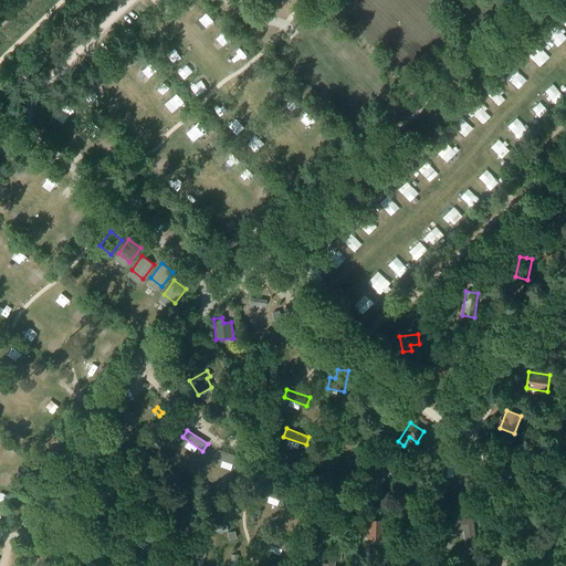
[(92,439),(90,452),(102,454),(103,440),(92,439)]
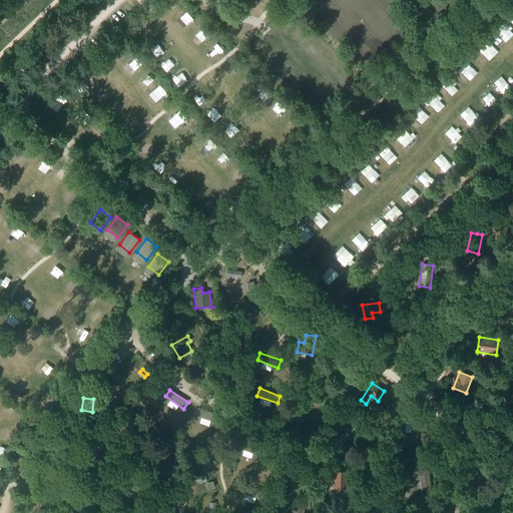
[(142,398),(137,402),(140,406),(145,402),(142,398)]
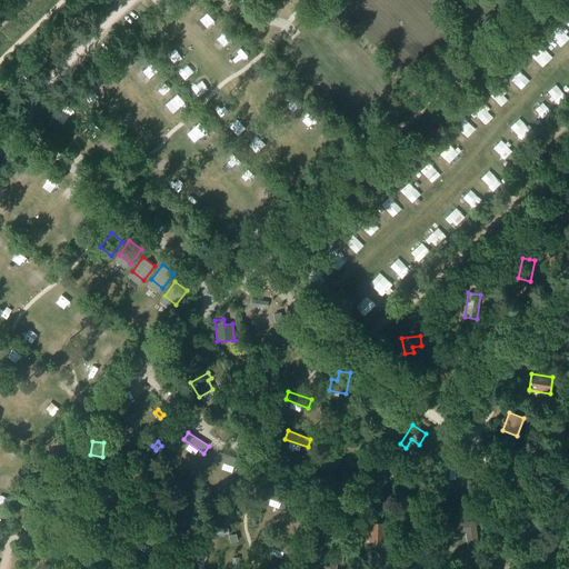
[(342,452),(328,445),(317,463),(330,471),(342,452)]
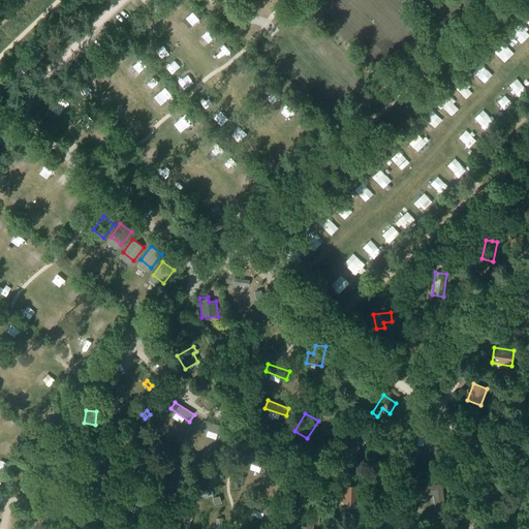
[(205,421),(203,429),(224,436),(226,428),(205,421)]
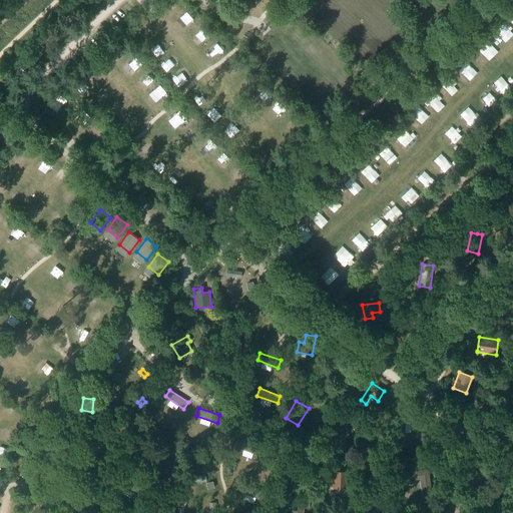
[(399,415),(397,437),(405,438),(407,416),(399,415)]
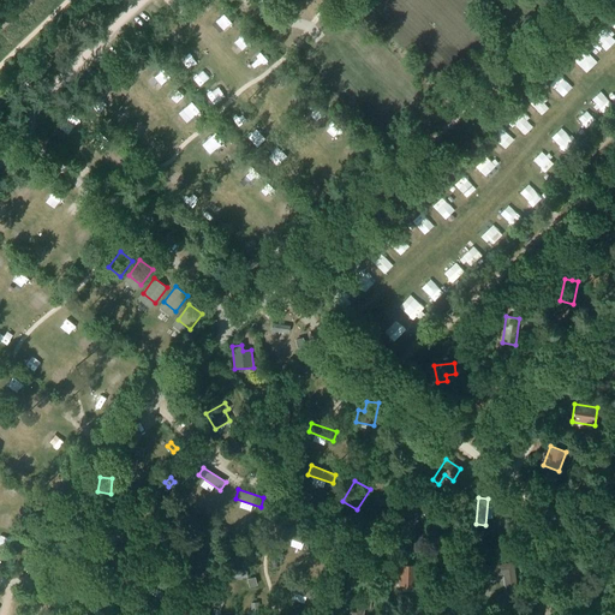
[(404,520),(401,520),(402,527),(416,527),(417,509),(404,509),(404,520)]
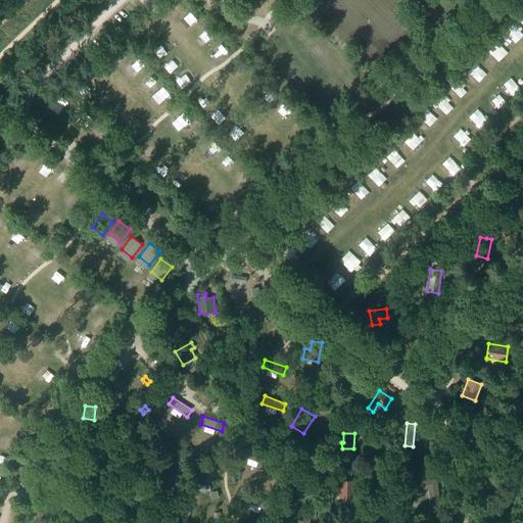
[(441,435),(436,442),(454,457),(459,450),(441,435)]
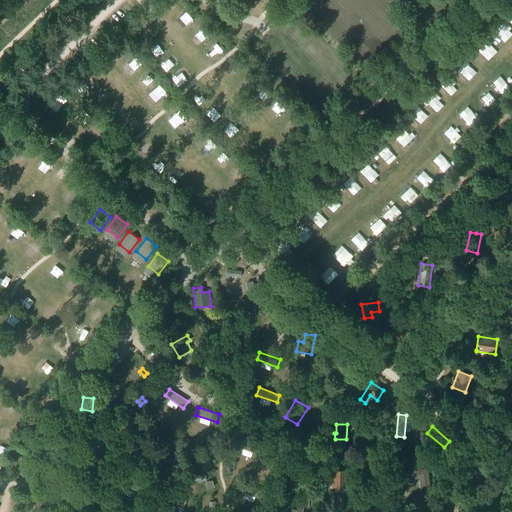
[(106,443),(100,447),(105,452),(110,448),(106,443)]
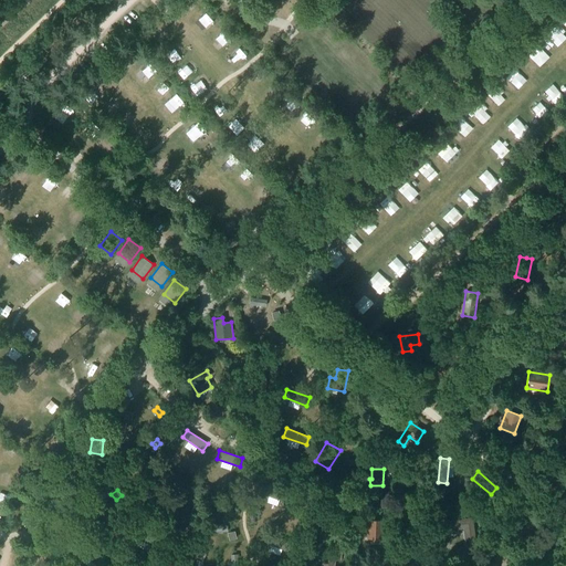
[(185,516),(177,504),(179,503),(175,499),(165,505),(176,522),(185,516)]
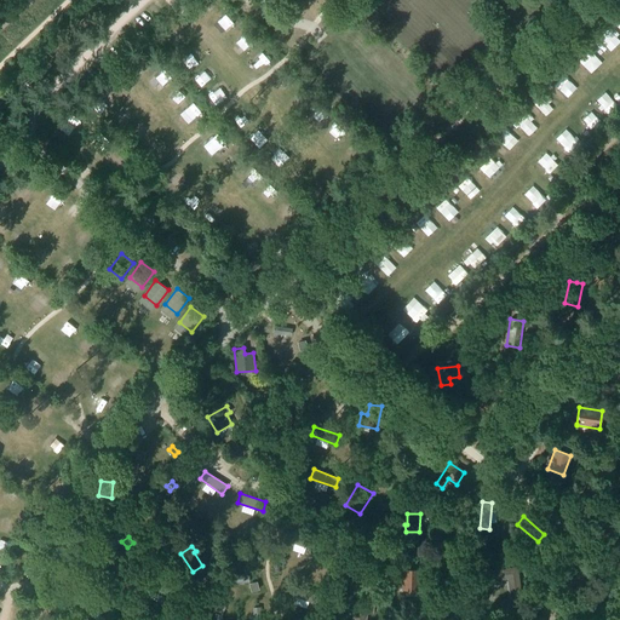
[(578,561),(573,566),(584,578),(590,573),(578,561)]
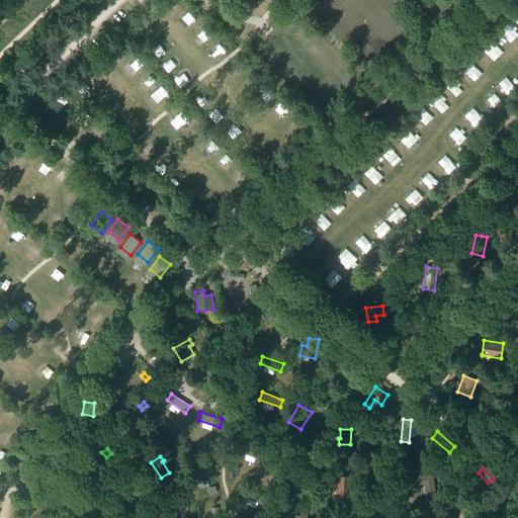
[(106,472),(103,488),(109,489),(112,473),(106,472)]
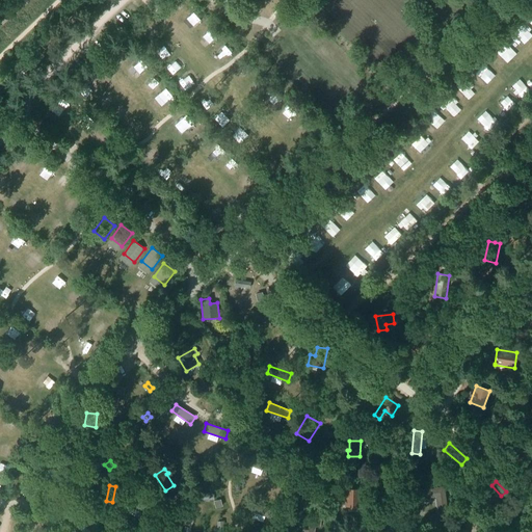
[(435,498),(437,511),(448,510),(444,486),(421,489),(423,499),(435,498)]
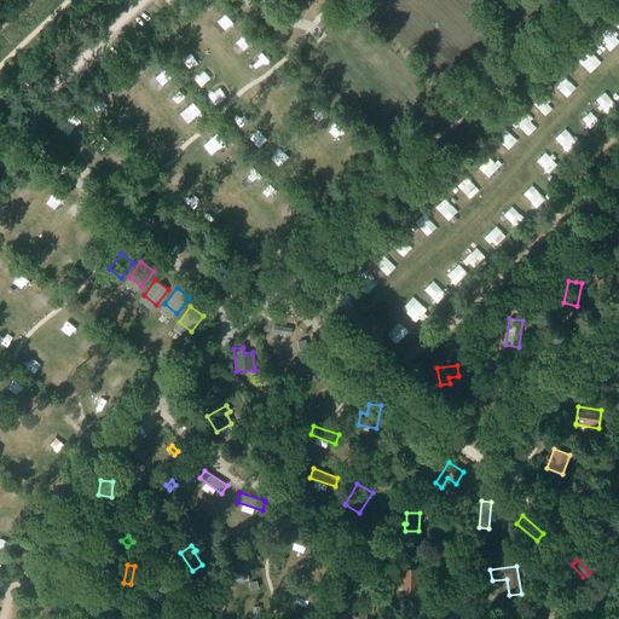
[(418,568),(401,568),(401,590),(418,590),(418,568)]
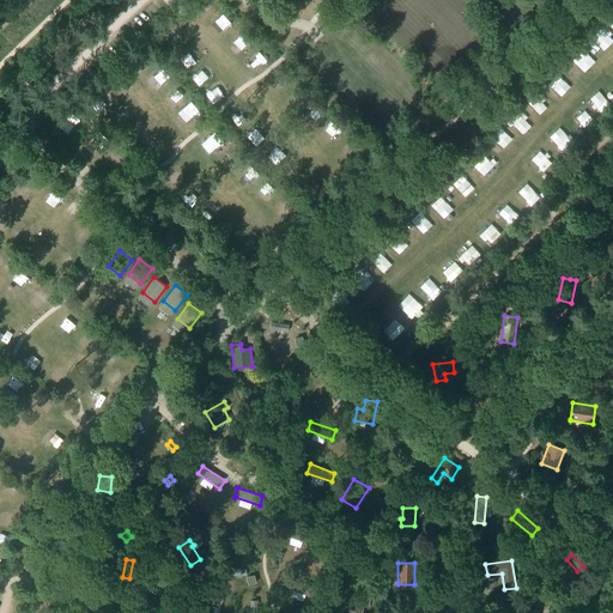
[(538,563),(535,581),(541,582),(545,564),(538,563)]
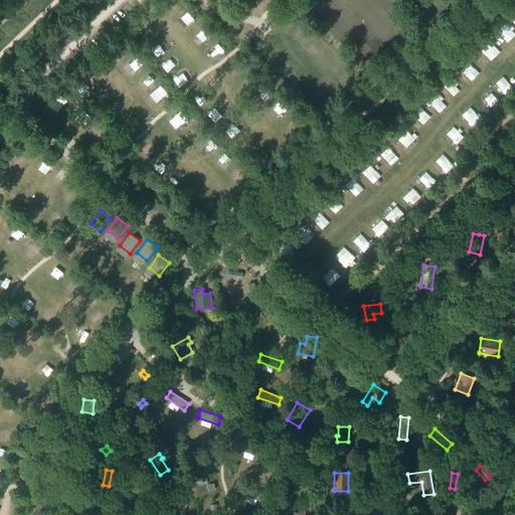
[(207,485),(209,492),(215,490),(213,483),(207,485)]
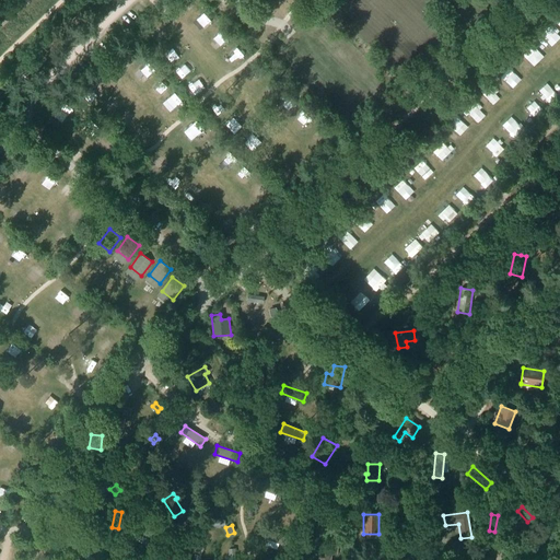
[(338,545),(315,541),(314,550),(318,551),(316,559),(330,559),(331,555),(337,555),(338,545)]
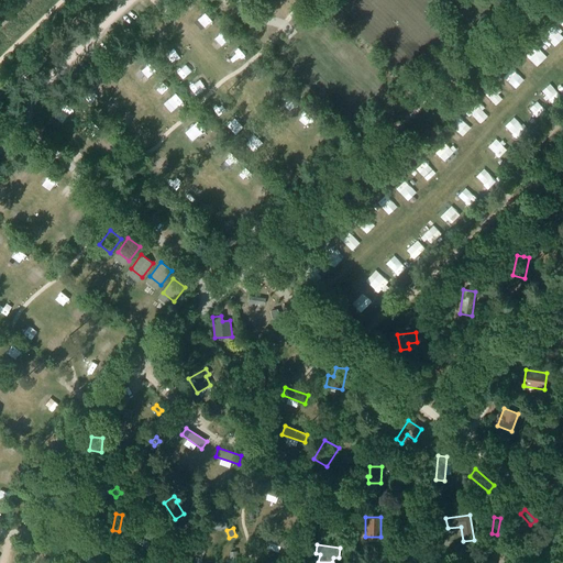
[(199,545),(196,553),(202,556),(206,550),(199,545)]
